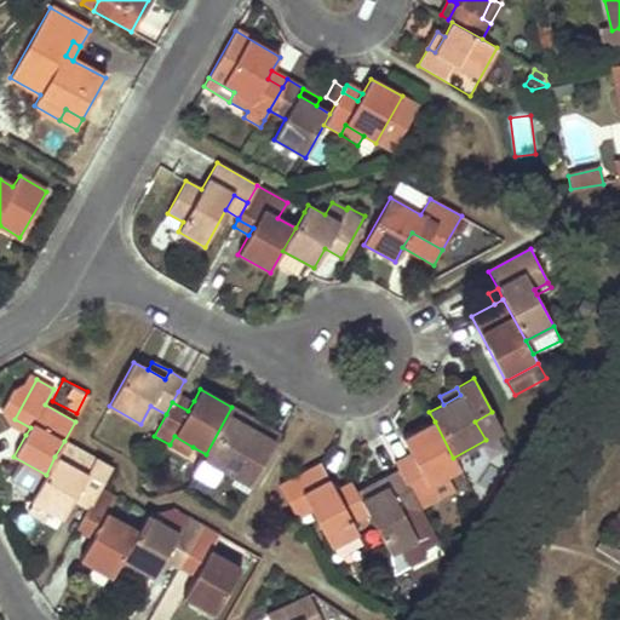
[(194,401),(178,391),(172,402),(188,411),(194,401)]
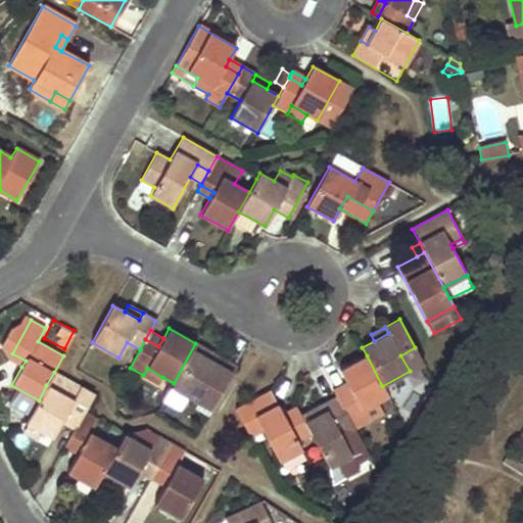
[(209,351),(195,343),(174,383),(171,387),(211,410),(236,366),(223,359),(219,365),(205,358),(209,351)]
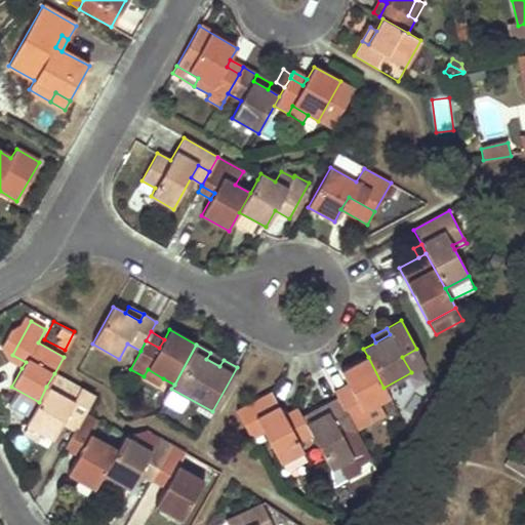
[(425,365),(416,349),(402,357),(411,372),(425,365)]
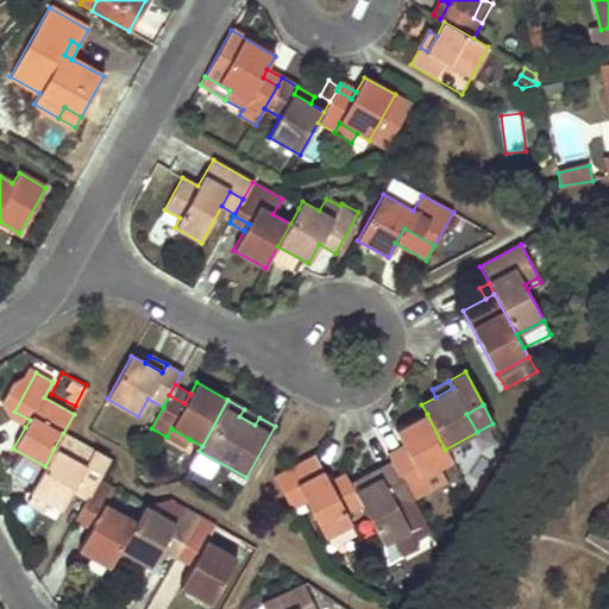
[(259,418),(244,409),(239,416),(255,425),(259,418)]
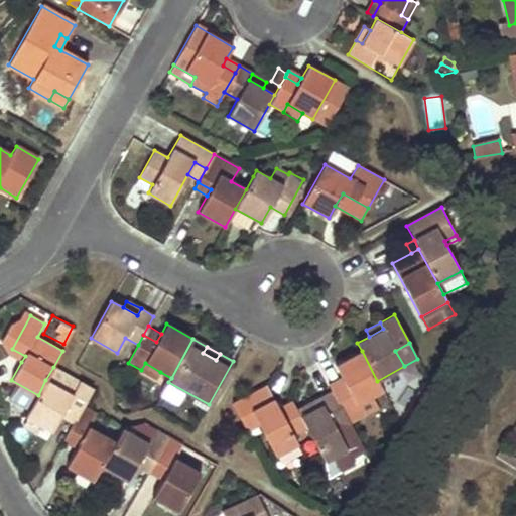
[(12,349),(8,355),(21,362),(25,356),(12,349)]
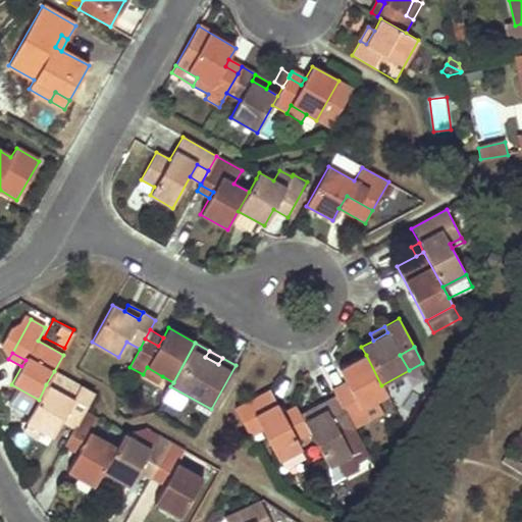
[(381,385),(366,355),(338,370),(346,381),(349,388),(335,396),(354,429),(383,413),(376,401),(386,396),(381,385)]
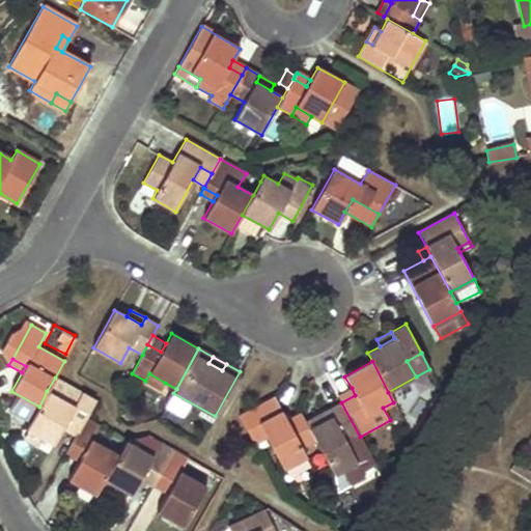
[(165,383),(149,373),(145,381),(161,390),(165,383)]
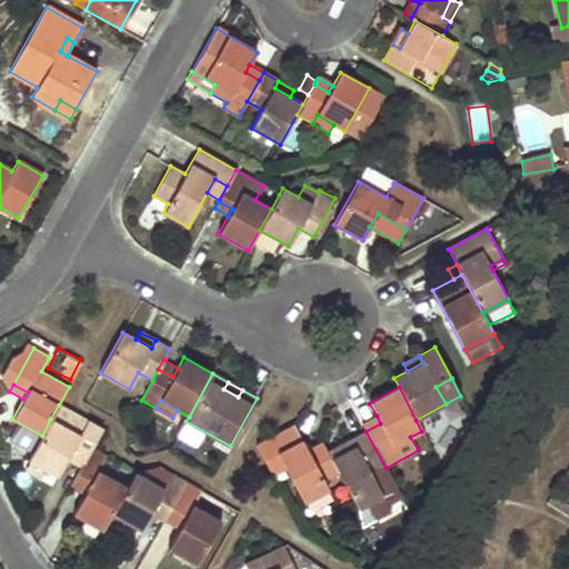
[(88,421),(59,405),(50,419),(79,436),(88,421)]
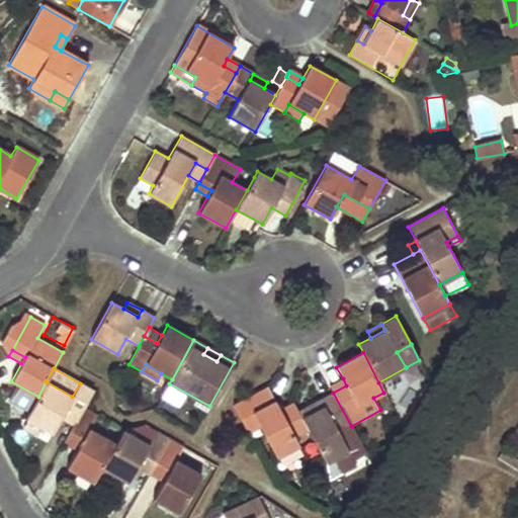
[(333,393),(346,385),(343,378),(330,385),(333,393)]
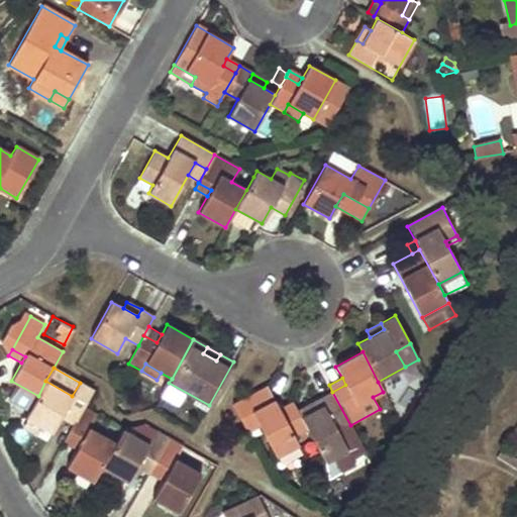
[(94,391),(80,383),(72,396),(45,381),(38,396),(25,418),(52,433),(61,417),(65,410),(77,417),(83,407),(83,408),(94,391)]
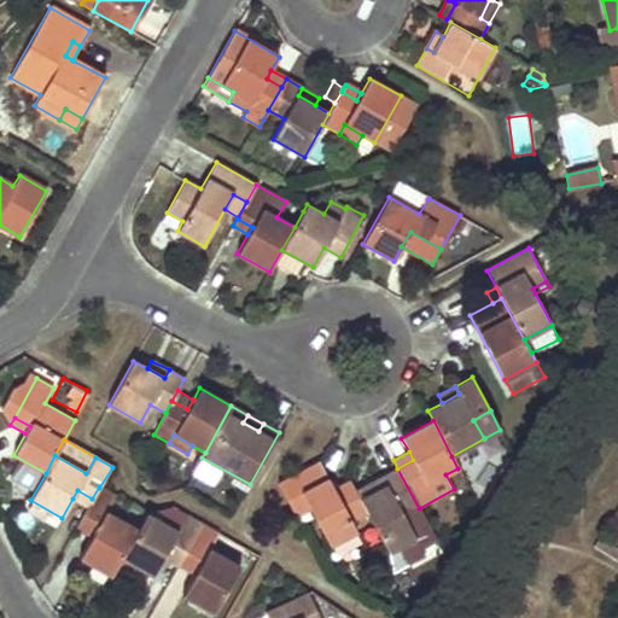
[(330,546),(357,531),(351,522),(367,513),(360,499),(355,491),(349,481),(333,489),(320,462),(278,484),(296,517),(310,509),(330,546)]
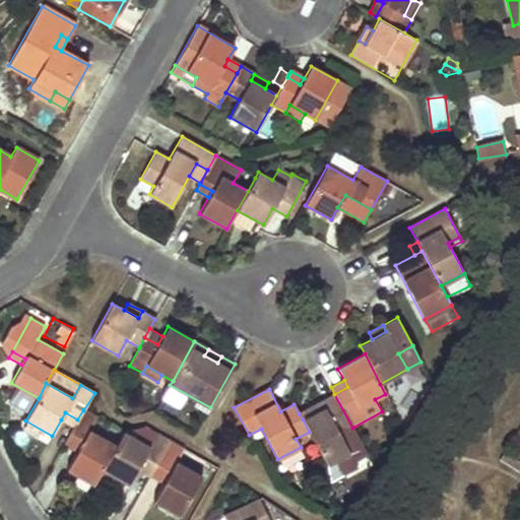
[(339,434),(352,428),(334,394),(308,408),(312,415),(303,419),(309,432),(327,465),(350,453),(339,434)]
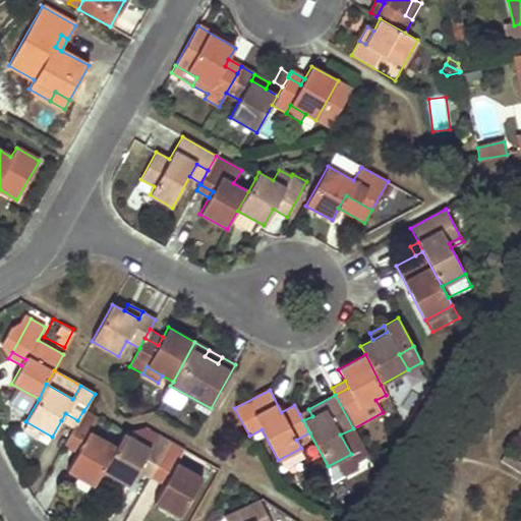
[(299,414),(303,420),(312,416),(308,409),(299,414)]
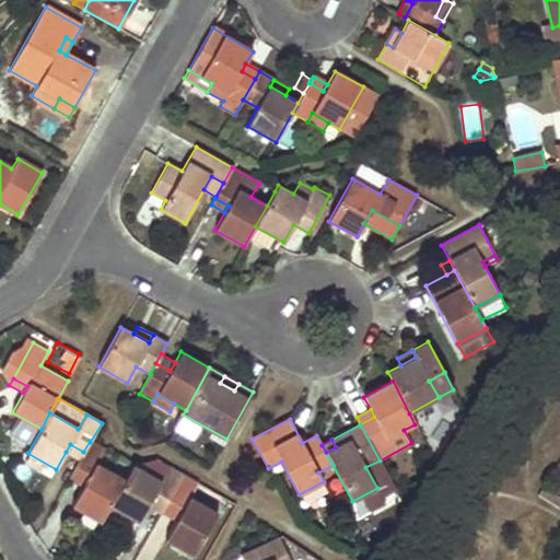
[(109,505),(125,479),(96,465),(105,450),(90,442),(90,441),(83,452),(80,461),(72,471),(86,479),(83,487),(72,506),(101,522),(109,505)]
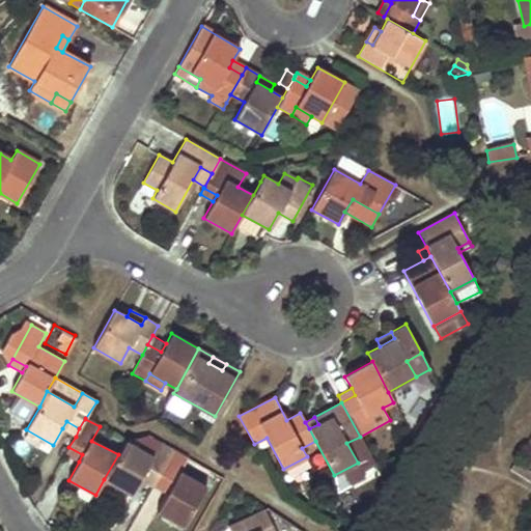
[(62,428),(76,437),(79,428),(66,421),(62,428)]
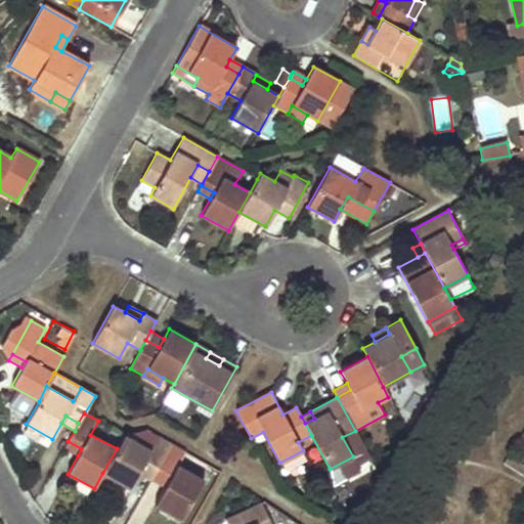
[(146,430),(125,435),(149,450),(158,437),(146,430)]
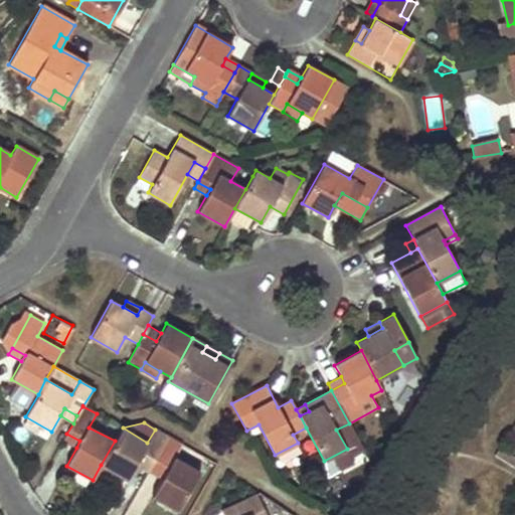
[(115,441),(101,465),(128,480),(136,464),(140,458),(153,465),(169,437),(155,430),(147,443),(123,427),(115,441)]
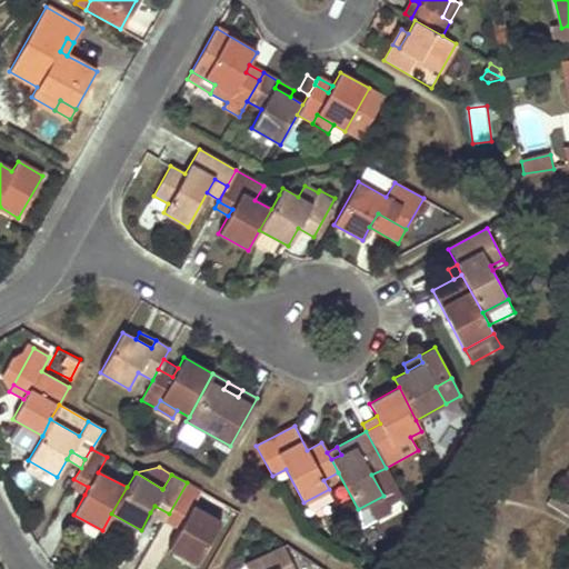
[(73,479),(70,487),(85,495),(88,487),(73,479)]
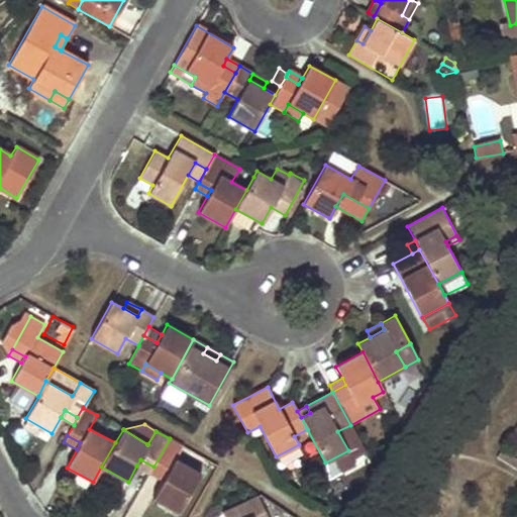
[(183,446),(170,438),(153,467),(167,475),(163,481),(152,499),(179,513),(201,475),(176,460),(183,446)]
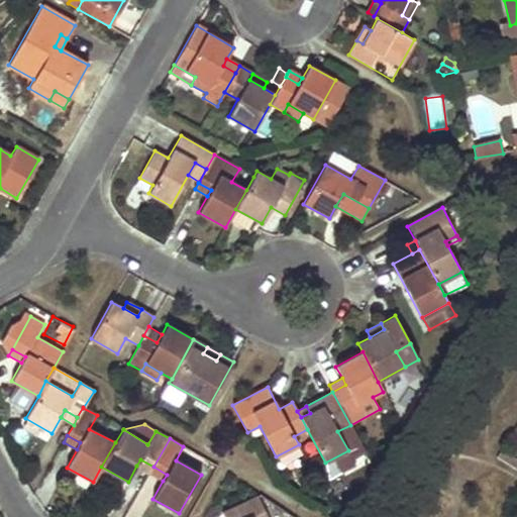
[(153,467),(140,459),(136,466),(149,474),(153,467)]
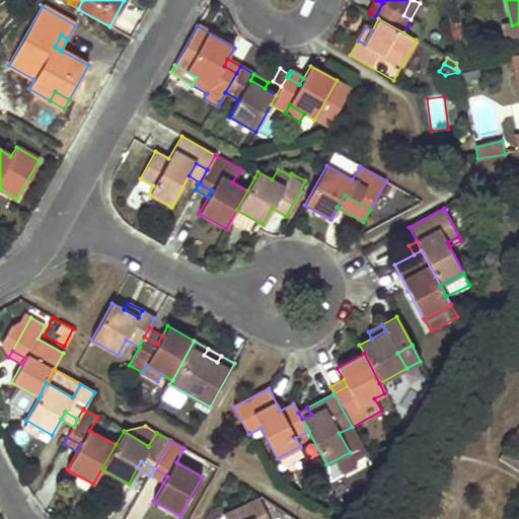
[(150,475),(163,483),(167,476),(154,468),(150,475)]
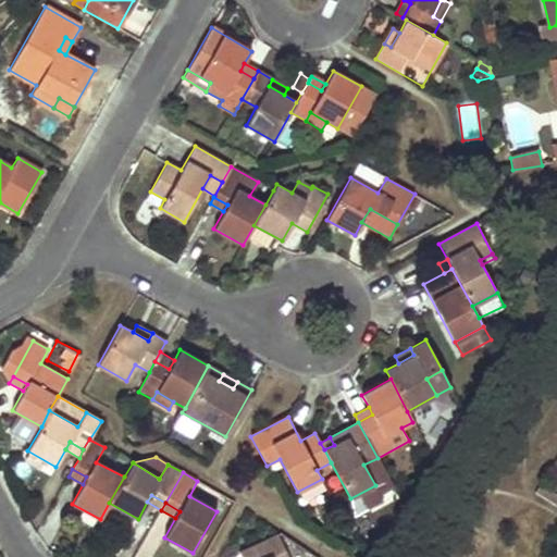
[(239,553),(240,556),(272,556),(285,551),(279,535),(239,553)]
